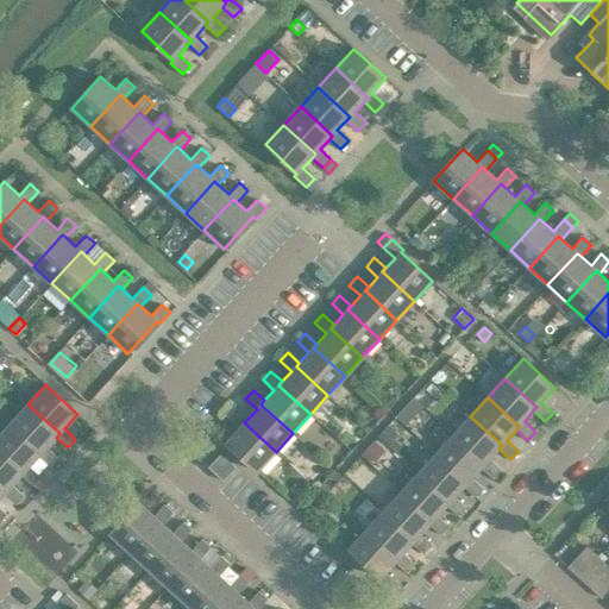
[(231,403),(223,413),(228,418),(236,408),(231,403)]
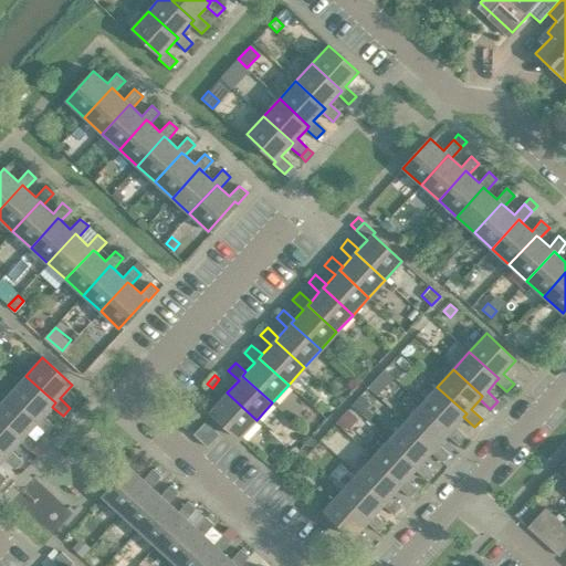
[(55,402),(25,376),(10,394),(39,420),(35,423),(46,433),(54,426),(43,416),(52,407),(55,402)]
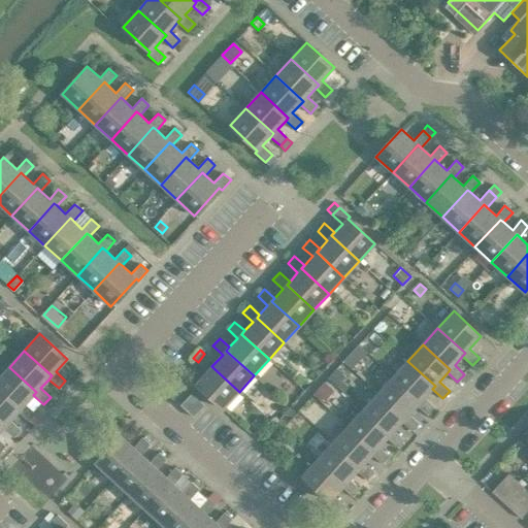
[(351,353),(342,361),(351,369),(359,360),(351,353)]
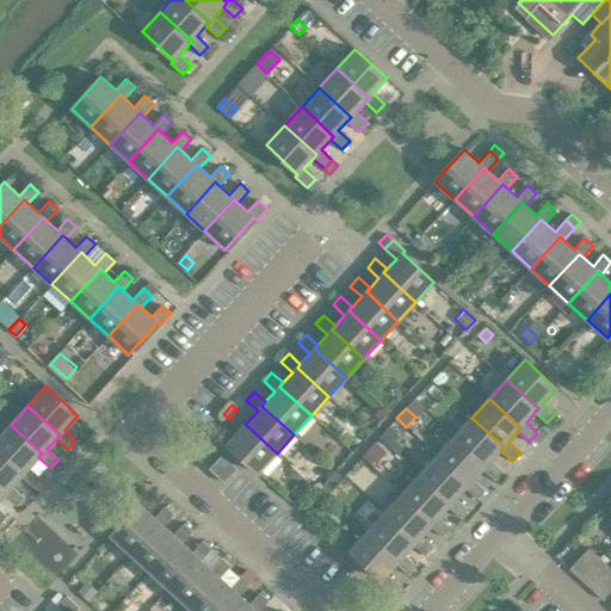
[(259,474),(277,454),(245,424),(248,420),(236,409),(229,419),(240,430),(227,444),(259,474)]
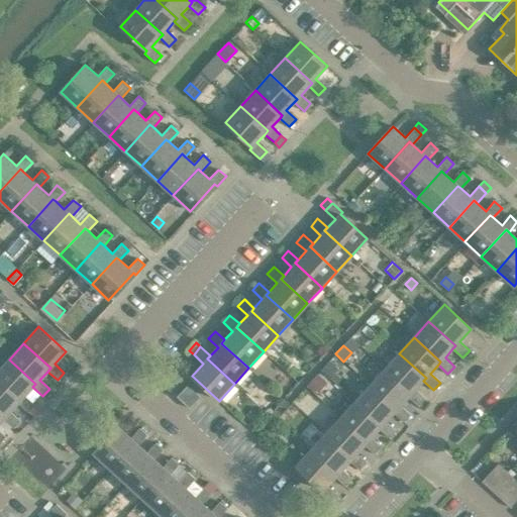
[(426,378),(399,353),(385,369),(411,394),(409,397),(418,406),(425,398),(415,389),(423,381),(426,378)]
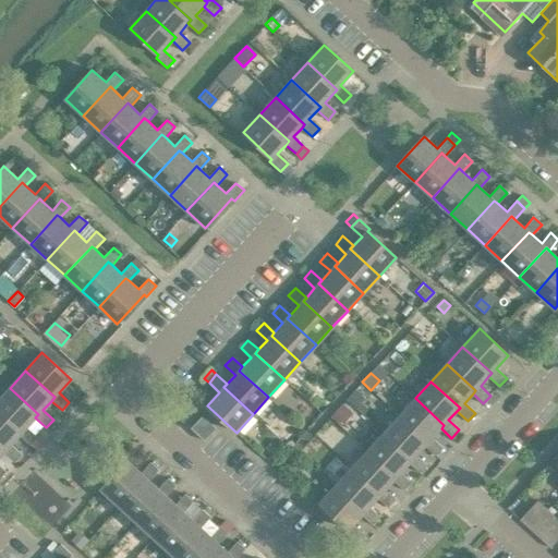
[(38,414),(10,388),(0,398),(0,410),(23,432),(20,435),(31,445),(37,437),(27,427),(35,417),(38,414)]
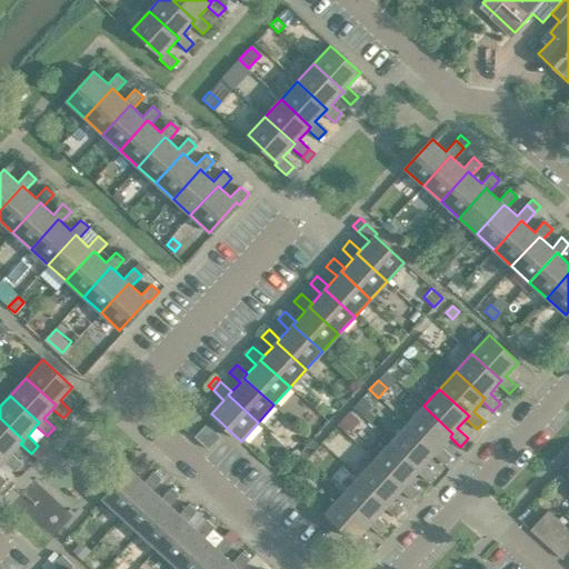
[(355,407),(363,415),(372,406),(362,398),(355,407)]
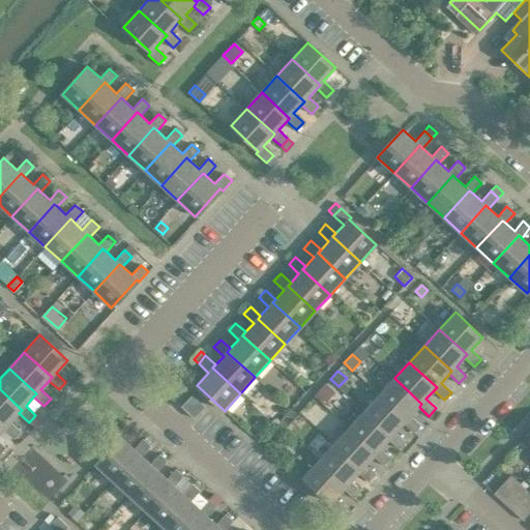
[(421,404),(394,378),(379,394),(407,420),(404,423),(414,433),(421,424),(411,415),(419,407),(421,404)]
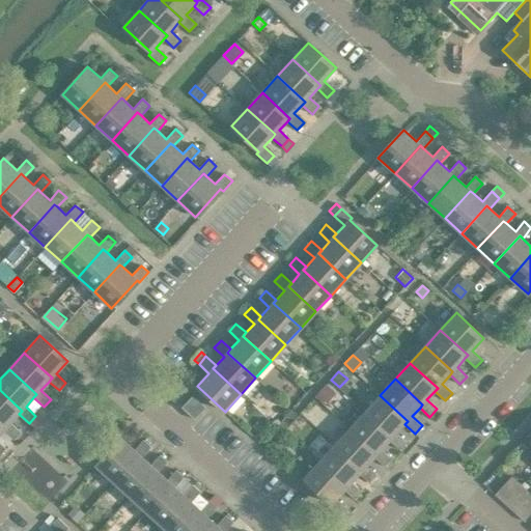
[(316,396),(325,404),(332,395),(324,388),(316,396)]
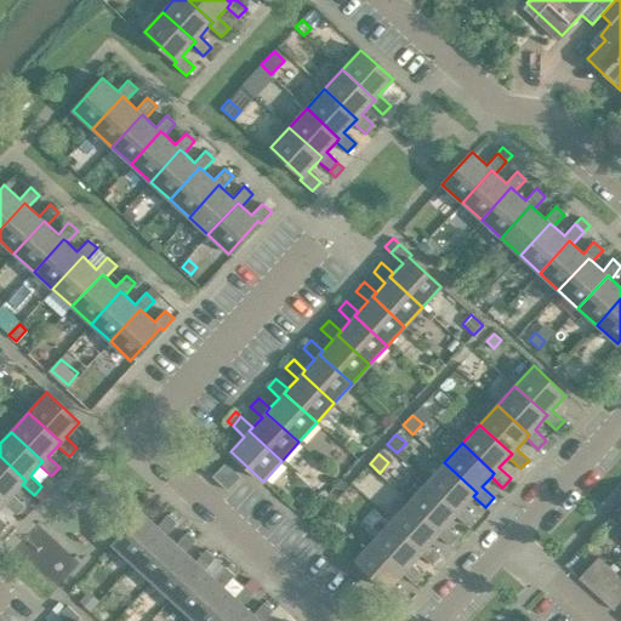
[(0,456),(0,493),(7,500),(4,503),(16,514),(24,506),(12,495),(22,484),(26,480),(0,456)]
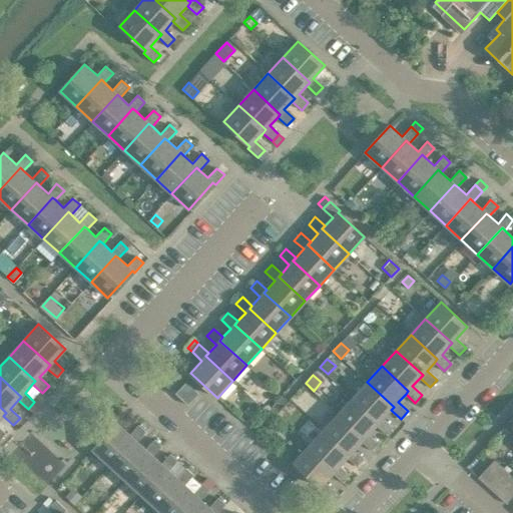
[(198,394),(185,382),(175,394),(187,405),(198,394)]
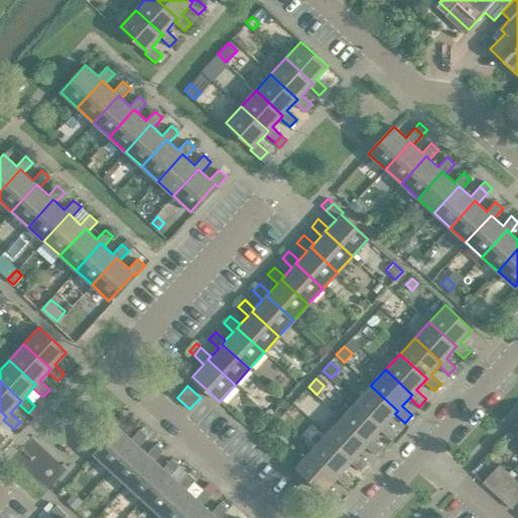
[(398,411),(370,385),(356,402),(382,427),(380,430),(390,438),(397,431),(386,422),(395,414),(398,411)]
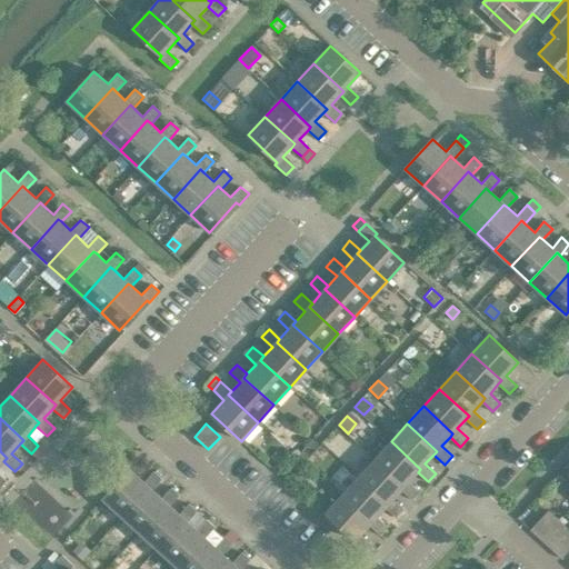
[(420,469),(391,441),(375,459),(405,487),(401,490),(412,499),(419,491),(409,481),(418,472),(420,469)]
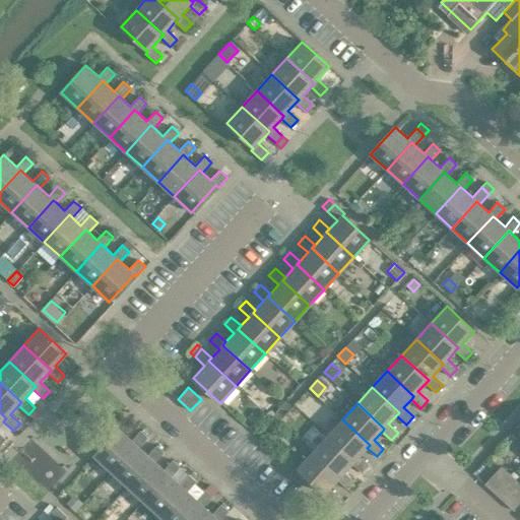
[(35,407),(28,414),(34,419),(41,411),(36,406),(35,407)]
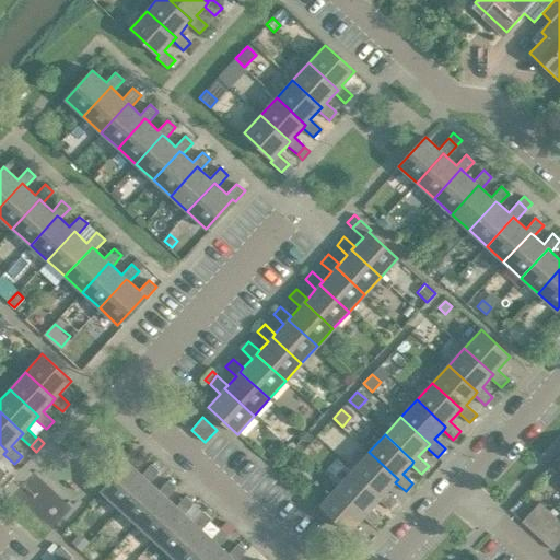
[(398,479),(369,452),(353,469),(382,496),(380,499),(389,509),(397,501),(386,491),(395,482),(398,479)]
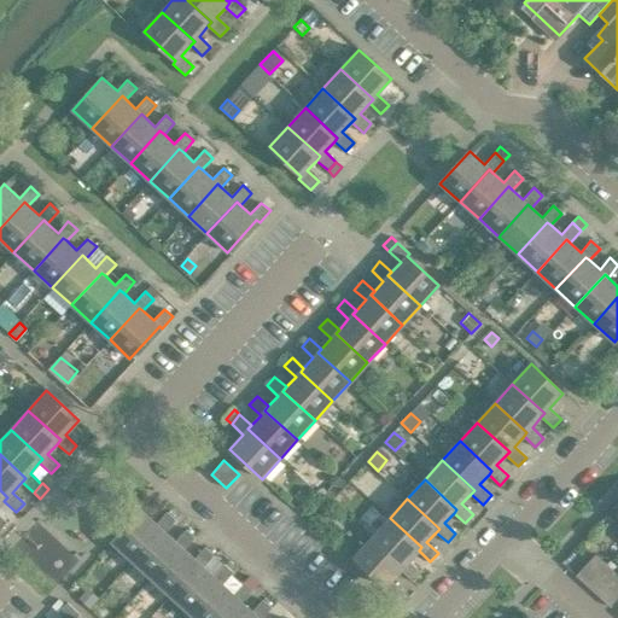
[(111,542),(132,560),(161,528),(165,531),(175,520),(167,512),(156,524),(141,509),(111,542)]
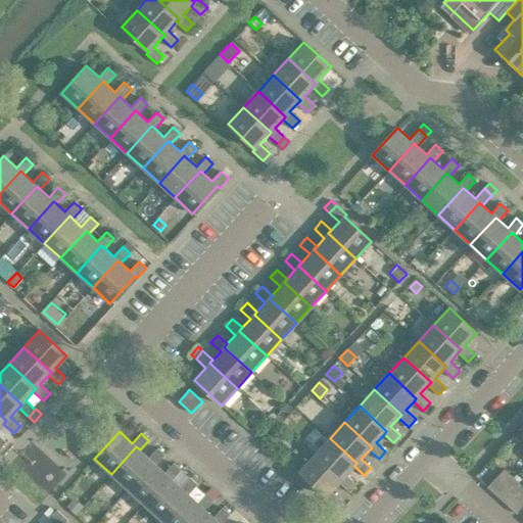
[(357,463),(330,438),(315,455),(342,479),(339,482),(349,491),(355,484),(346,475),(354,466),(357,463)]
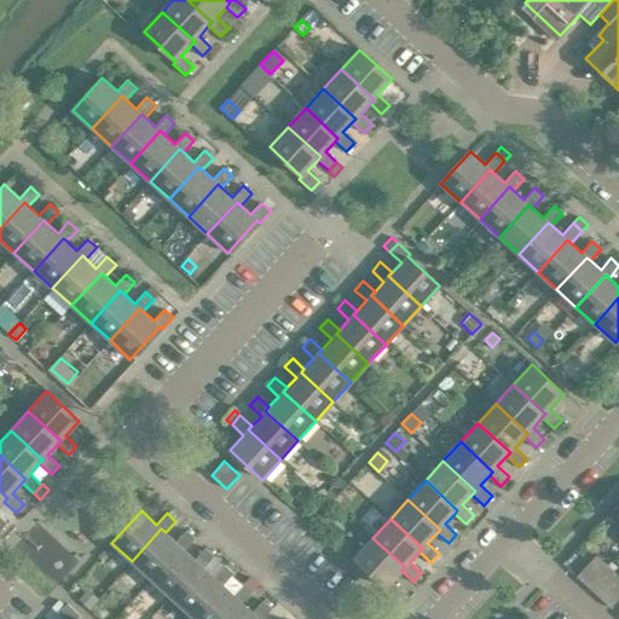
[(132,561),(151,579),(180,547),(184,550),(195,538),(186,530),(175,542),(166,532),(161,528),(132,561)]
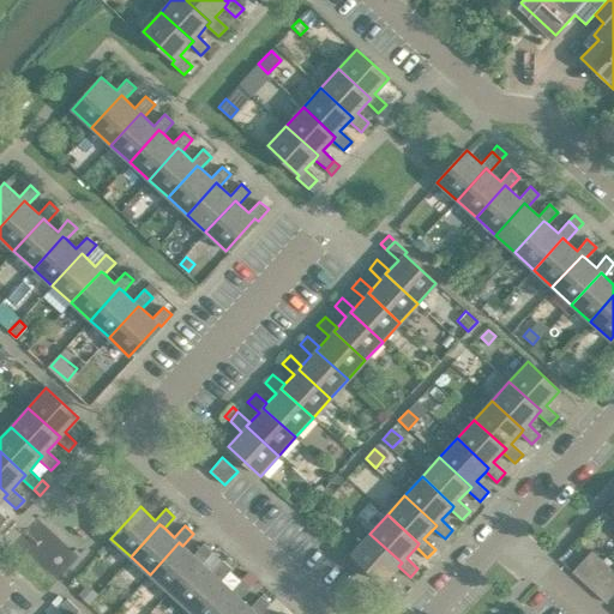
[(402,563),(369,534),(351,553),(383,583),(380,585),(392,596),(401,588),(389,577),(398,566),(402,563)]
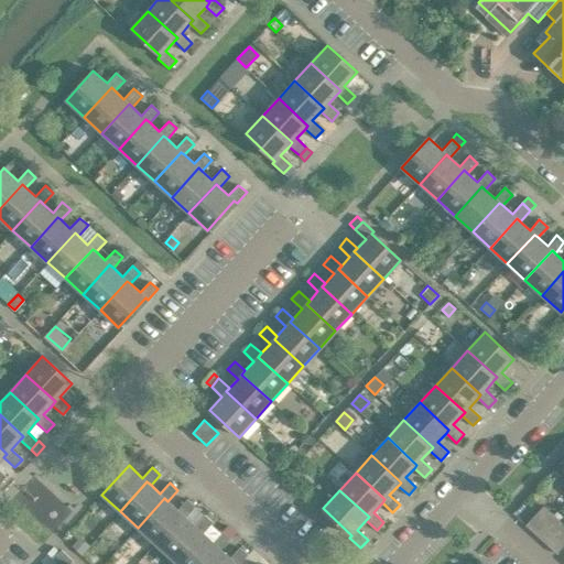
[(164,498),(138,528),(155,543),(182,514),(185,517),(195,507),(187,499),(177,510),(167,501),(164,498)]
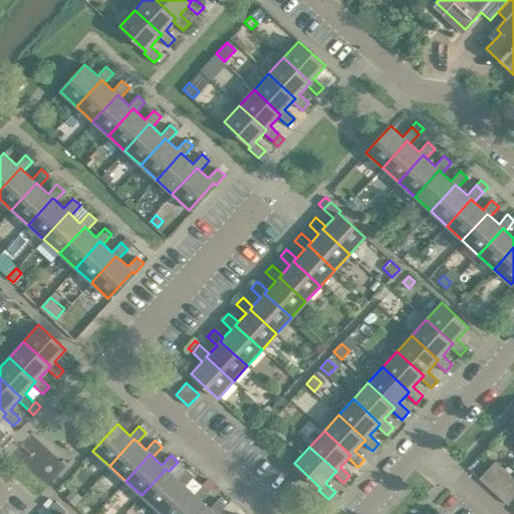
[(488,487),(504,470),(495,461),(479,479),(488,487)]
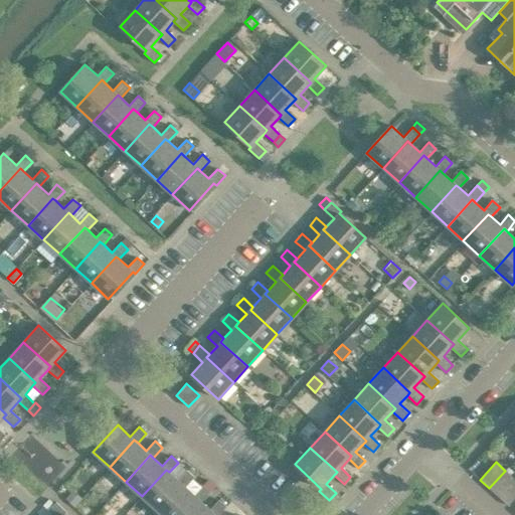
[(508,467),(505,471),(511,476),(514,472),(508,467)]
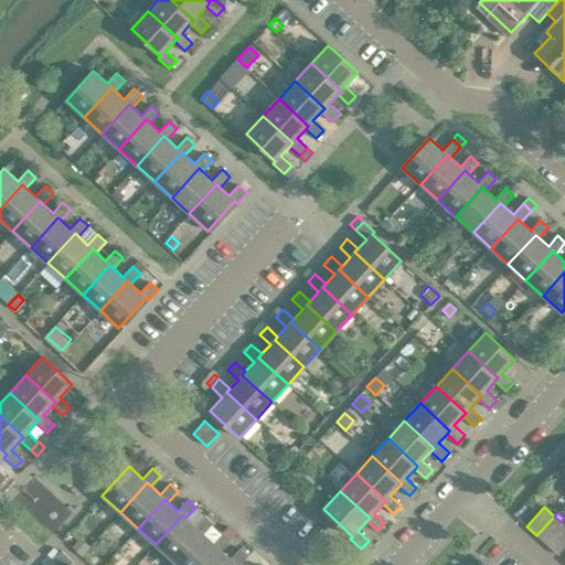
[(156,544),(173,561),(200,531),(203,534),(213,523),(205,516),(195,526),(185,518),(182,515),(156,544)]
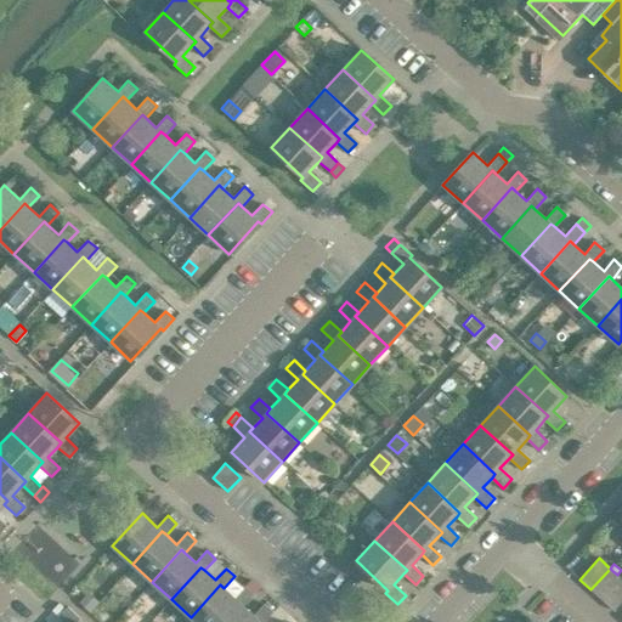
[(601,600),(621,578),(617,575),(610,569),(591,589),(601,600)]
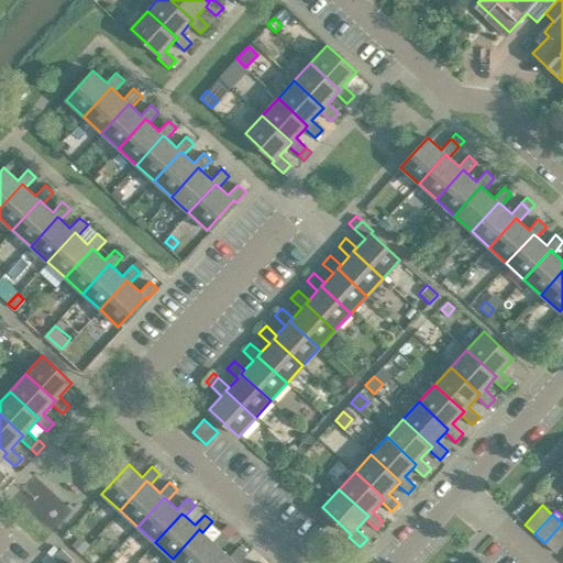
[(555,552),(562,543),(562,523),(544,543),(555,552)]
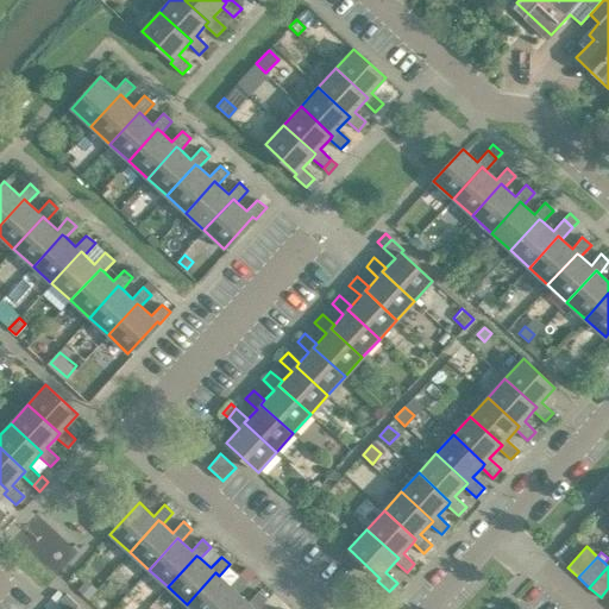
[(245,567),(240,573),(249,582),(255,576),(245,567)]
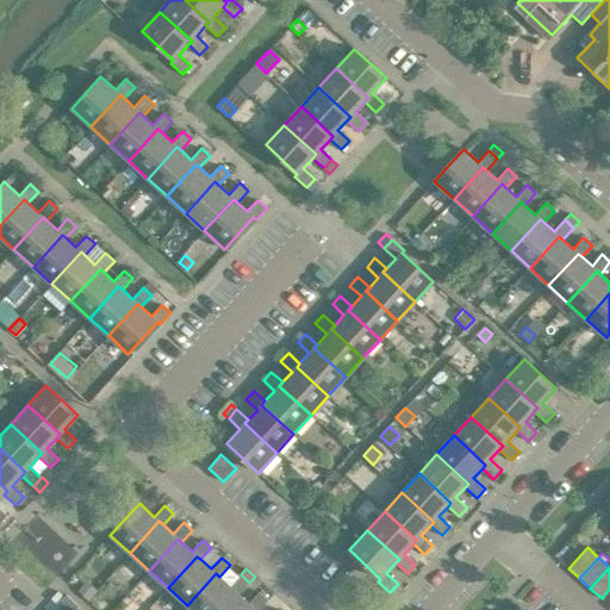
[(216,573),(187,605),(192,609),(216,609),(235,591),(238,593),(249,583),(241,574),(230,586),(219,577),(216,573)]
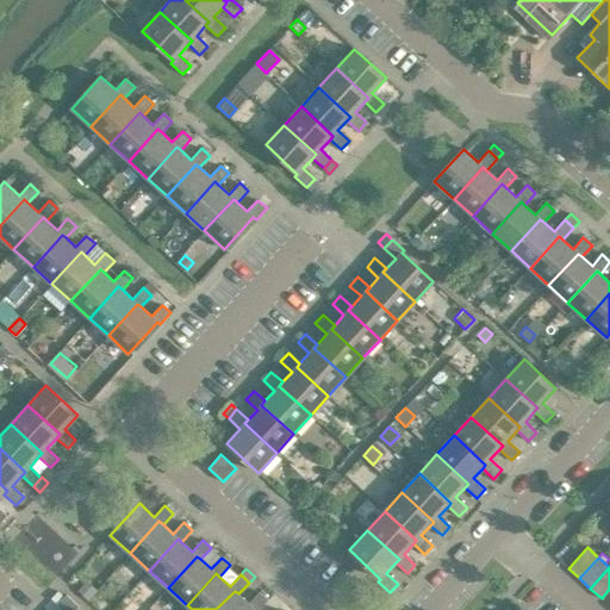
[(82,584),(76,590),(88,599),(94,593),(82,584)]
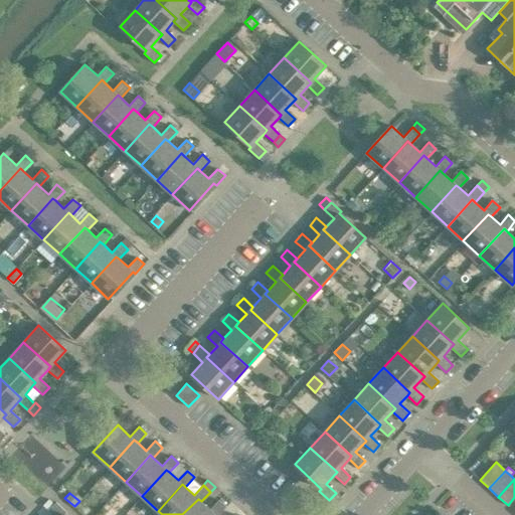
[(49,499),(44,504),(49,509),(54,504),(49,499)]
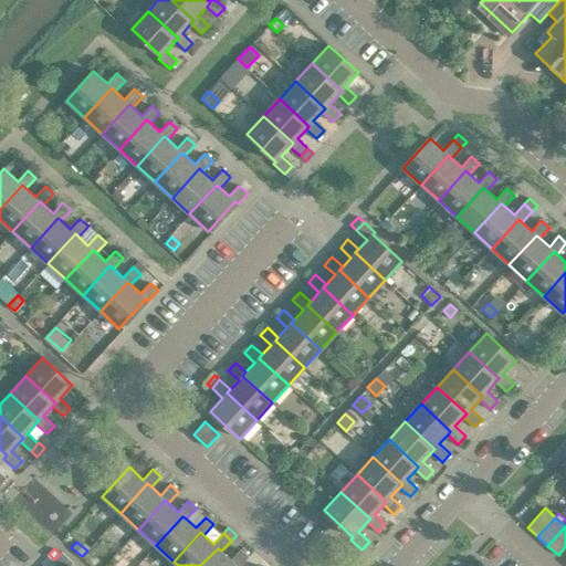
[(200,565),(232,565),(236,564),(237,565),(239,565),(249,556),(240,549),(231,559),(221,551),(218,548),(200,565)]
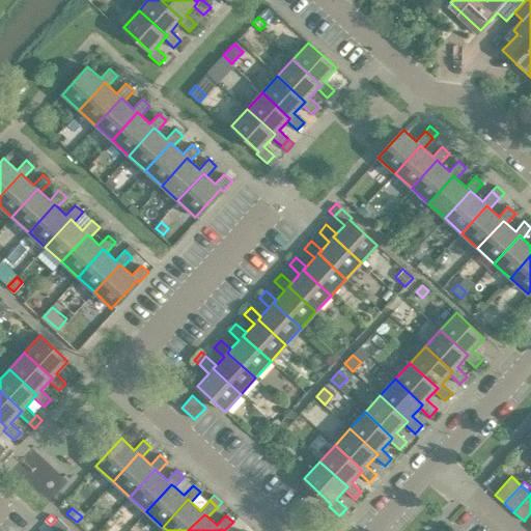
[(66,530),(65,530),(67,527),(57,518),(56,520),(51,525),(56,530),(66,530)]
